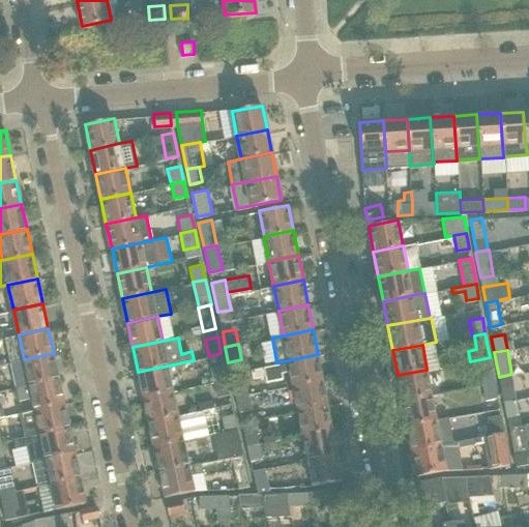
[(12,361),(18,386),(59,378),(54,353),(24,359),(12,361)]
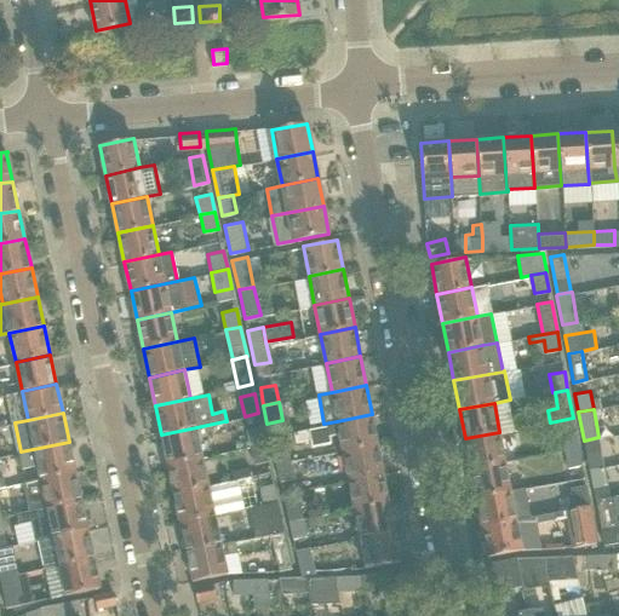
[(338,422),(294,432),(296,442),(311,438),(313,445),(331,442),(330,435),(339,432),(343,450),(378,443),(372,414),(337,421),(338,422)]
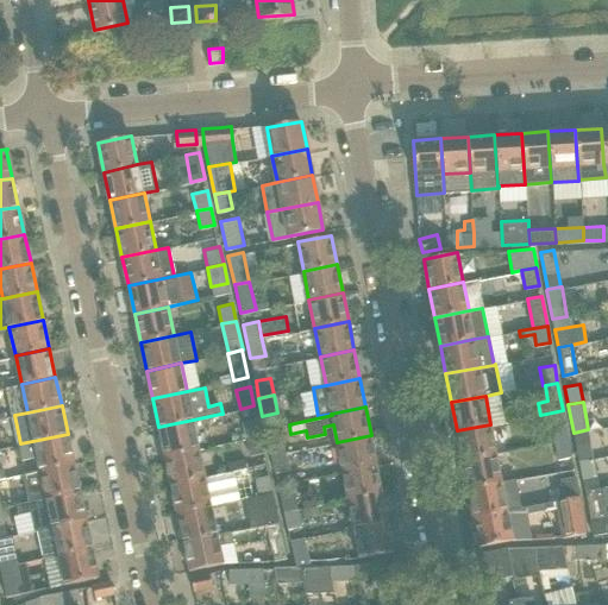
[(257,418),(243,422),(246,438),(261,435),(257,418)]
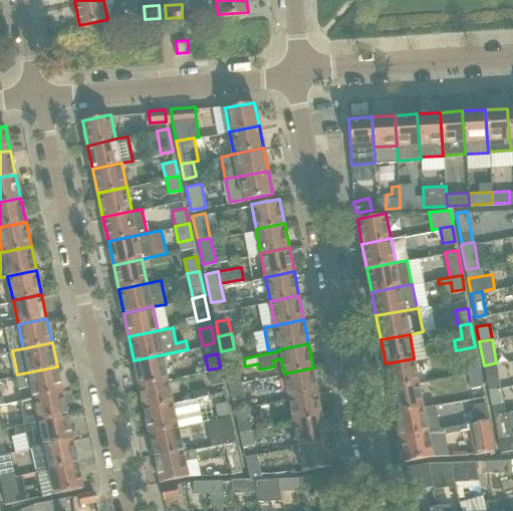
[(134,360),(140,385),(168,378),(163,354),(134,360)]
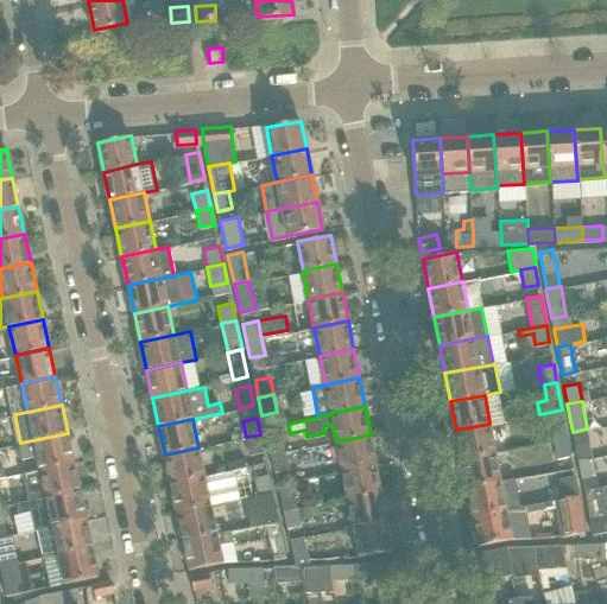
[(566,420),(550,424),(554,440),(569,438),(566,420)]
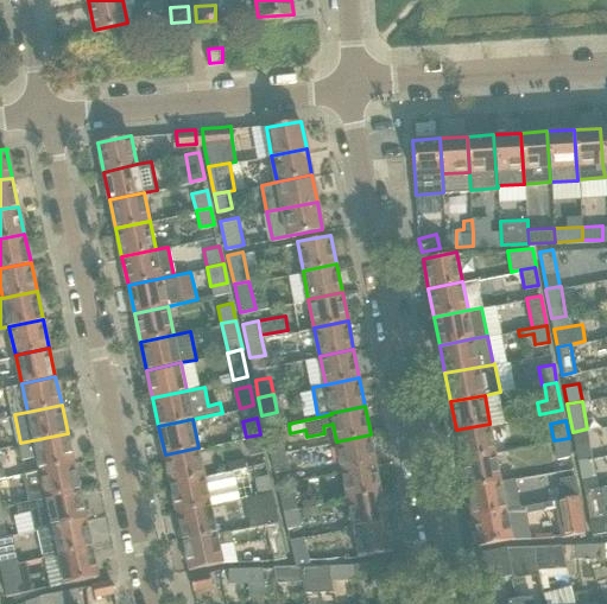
[(456,430),(461,458),(495,452),(489,424),(456,430)]
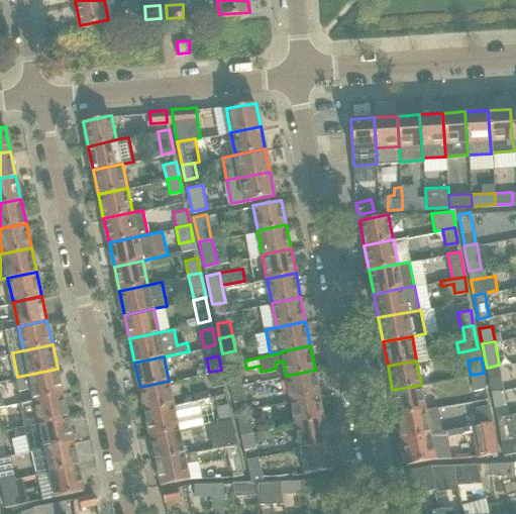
[(31,387),(34,399),(63,392),(58,369),(17,377),(19,390),(31,387)]
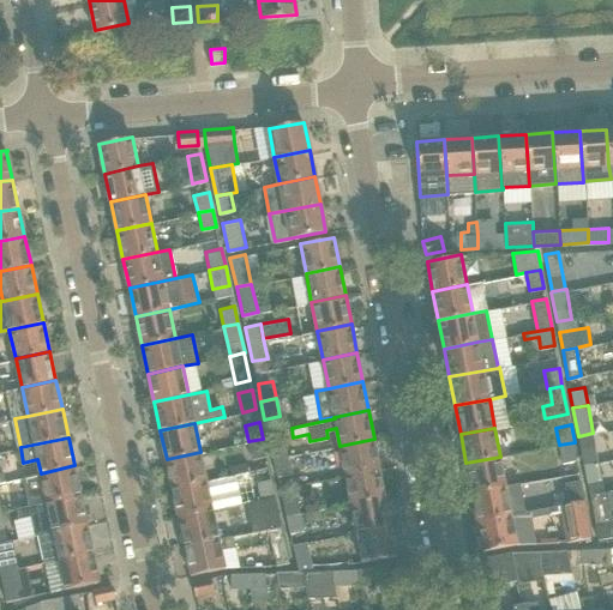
[(263,439),(248,441),(252,458),(266,454),(263,439)]
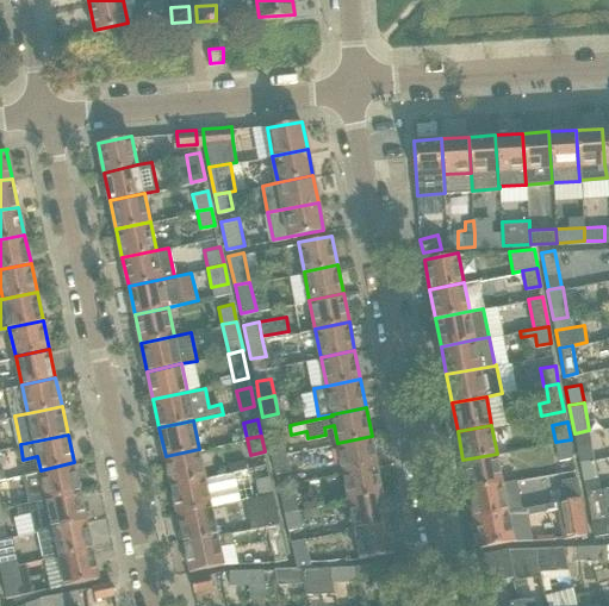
[(283,436),(268,439),(272,456),(273,456),(286,453),(283,436)]
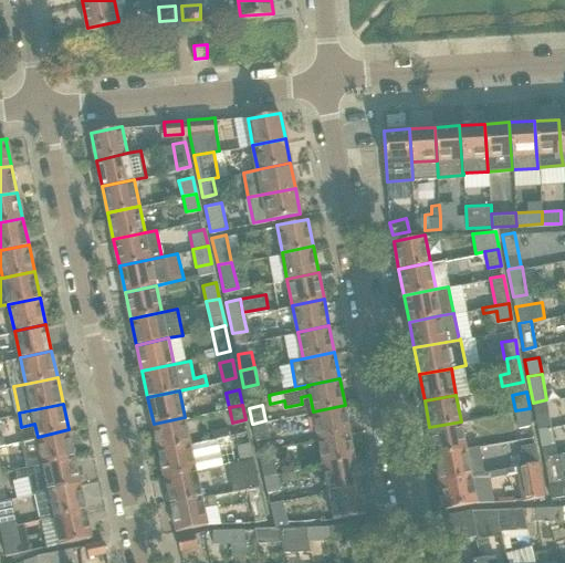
[(313,412),(318,438),(349,431),(345,405),(313,412)]
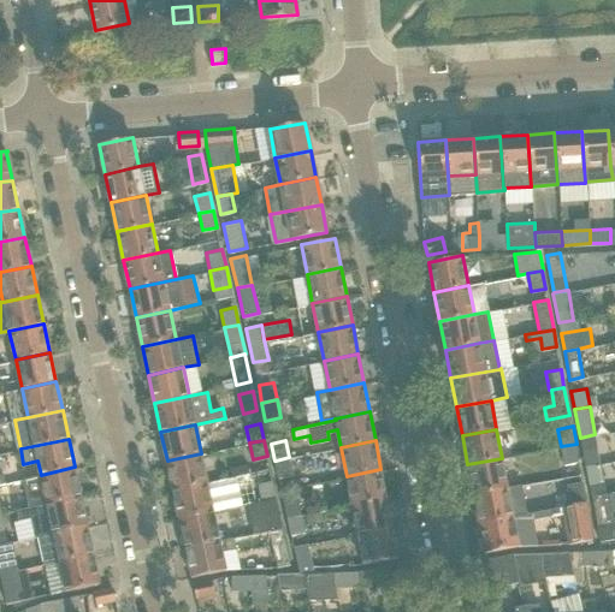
[(577,444),(561,446),(565,463),(580,461),(577,444)]
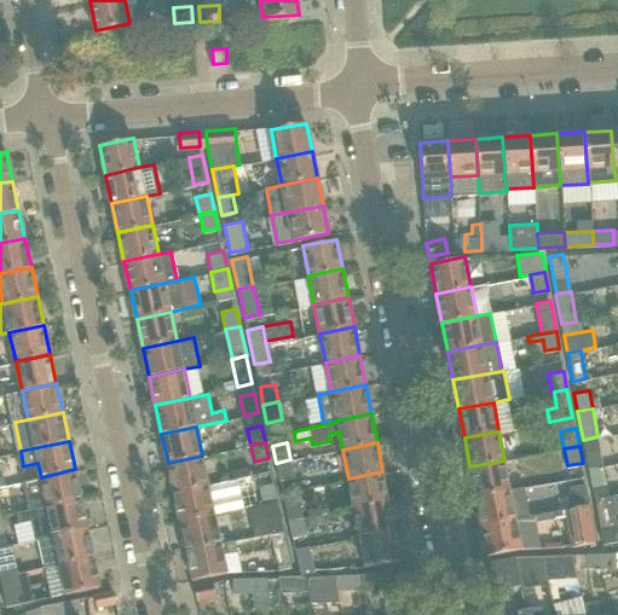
[(600,447),(585,451),(589,469),(604,466),(600,447)]
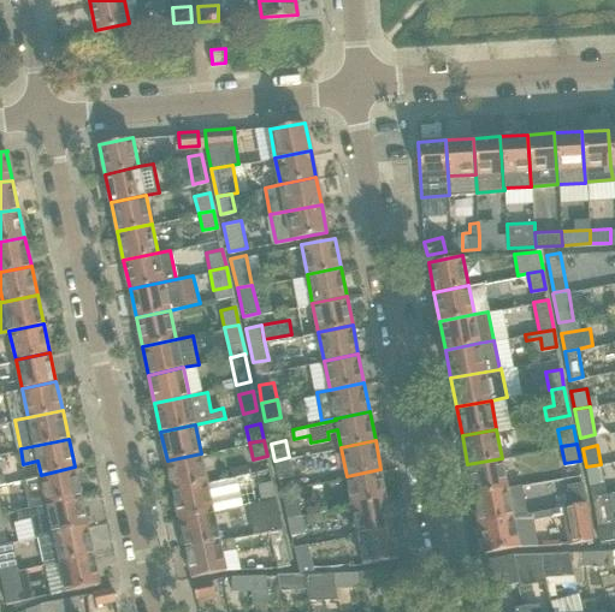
[(167,461),(173,489),(207,482),(201,453),(167,461)]
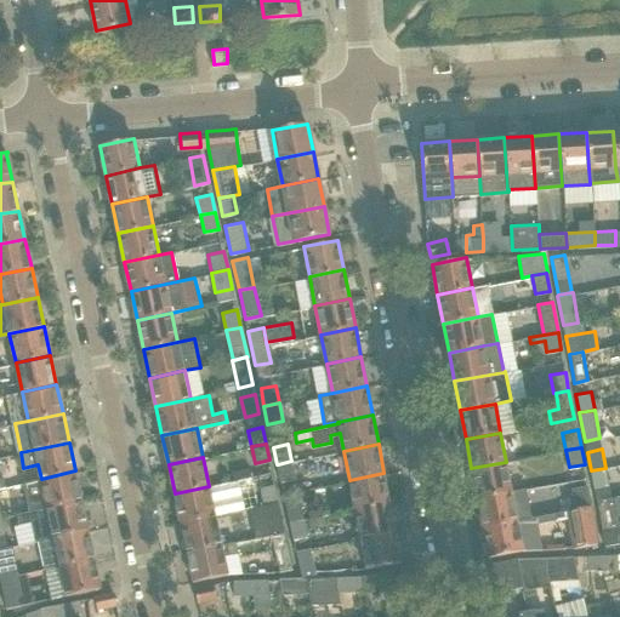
[(278,464),(277,464),(280,481),(282,481),(283,481),(296,478),(291,461),(278,464)]
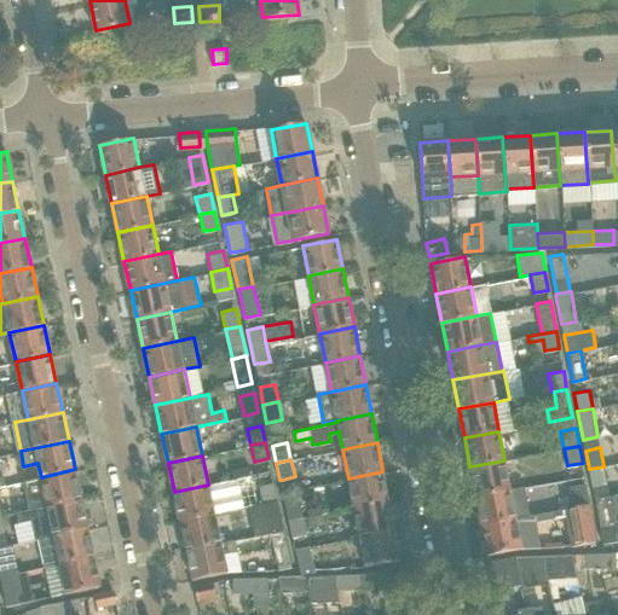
[(469,466),(475,495),(510,489),(504,460),(469,466)]
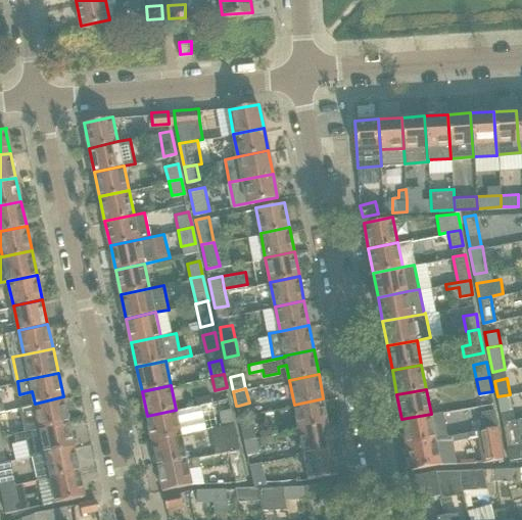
[(510,394),(497,396),(503,421),(515,419),(510,394)]
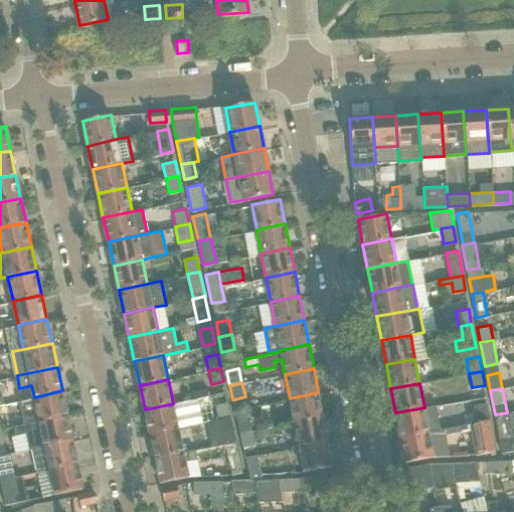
[(19,400),(24,424),(67,414),(62,390),(34,397),(19,400)]
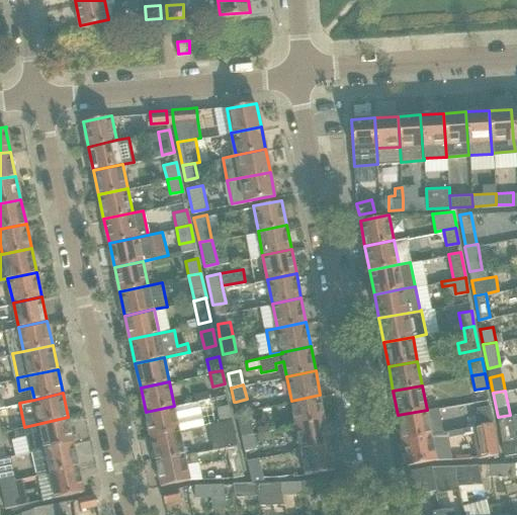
[(291,401),(296,425),(325,419),(320,395),(291,401)]
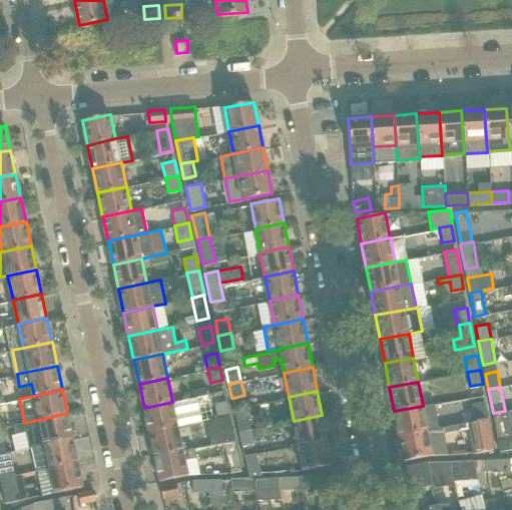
[(226,399),(215,401),(219,417),(229,415),(226,399)]
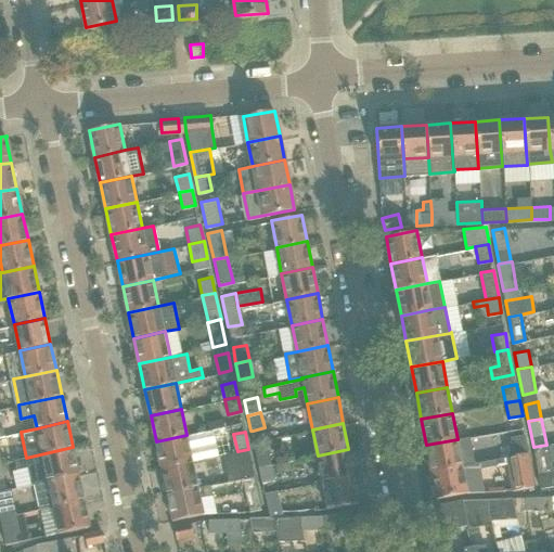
[(156,441),(162,467),(192,461),(187,435),(156,441)]
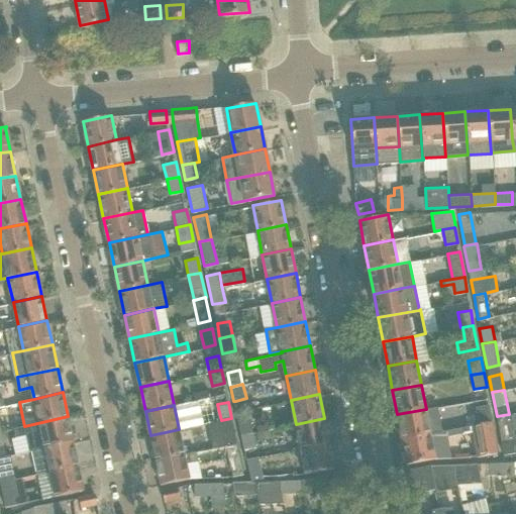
[(426,409),(397,414),(402,438),(442,430),(438,406),(426,409)]
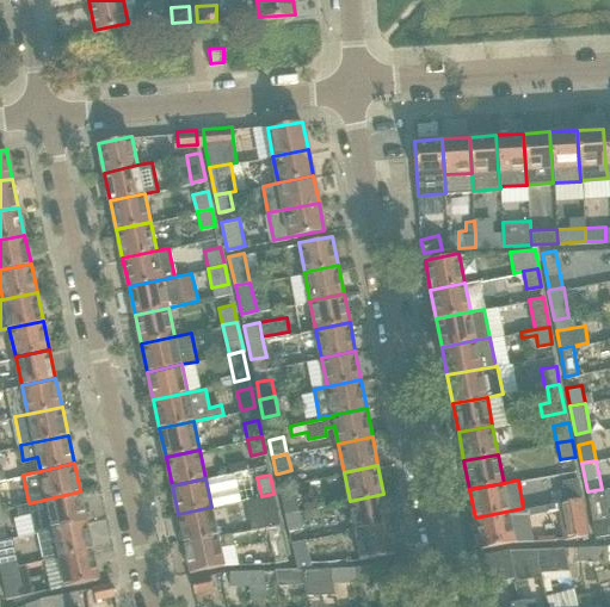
[(591,520),(605,518),(609,516),(603,489),(602,489),(587,491),(586,491),(591,520)]
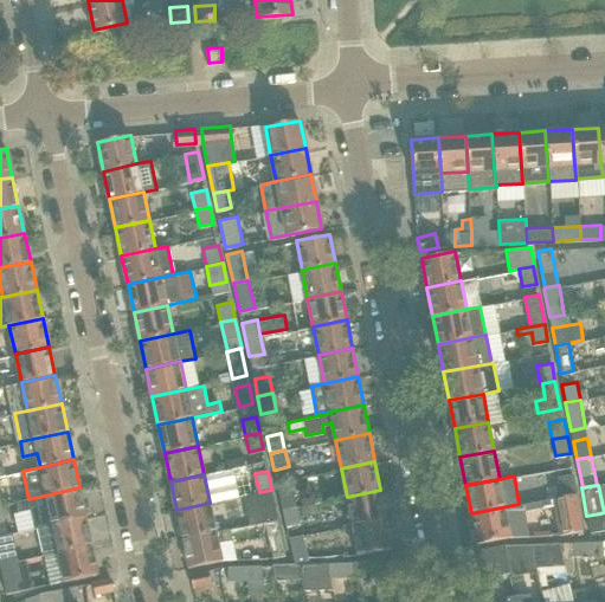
[(34,528),(38,526),(85,516),(79,487),(29,499),(17,502),(19,511),(31,509),(34,528)]
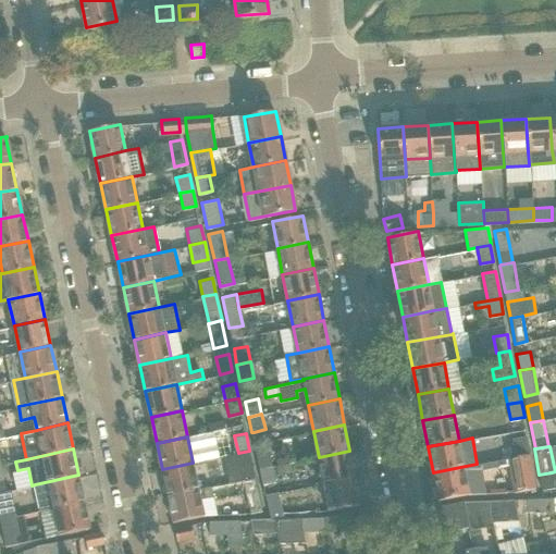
[(270,450),(257,453),(260,468),(273,466),(270,450)]
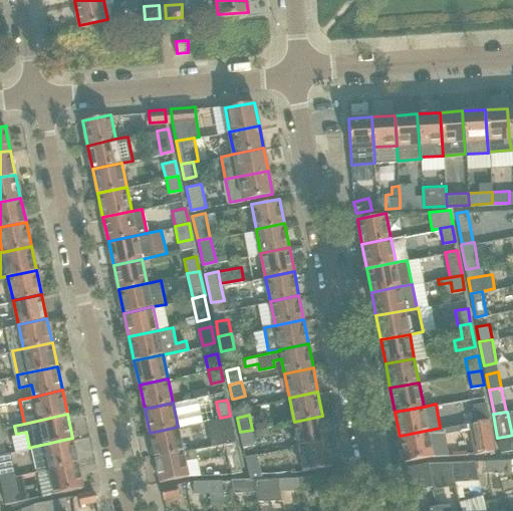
[(230,416),(220,418),(224,438),(235,436),(230,416)]
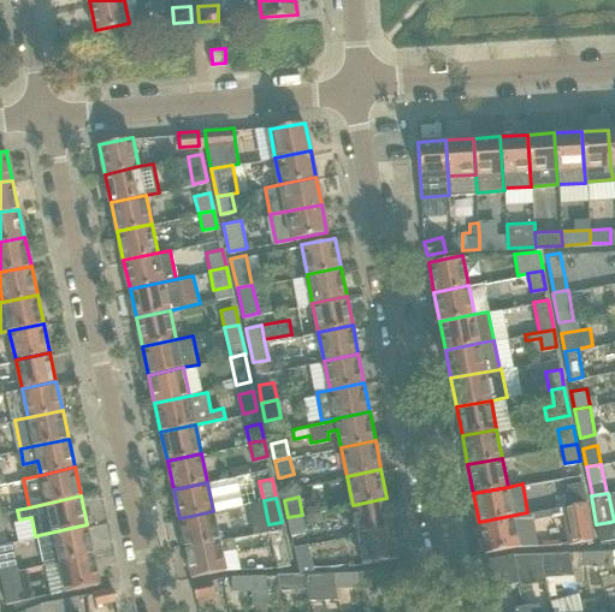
[(353,505),(358,534),(392,527),(386,498),(353,505)]
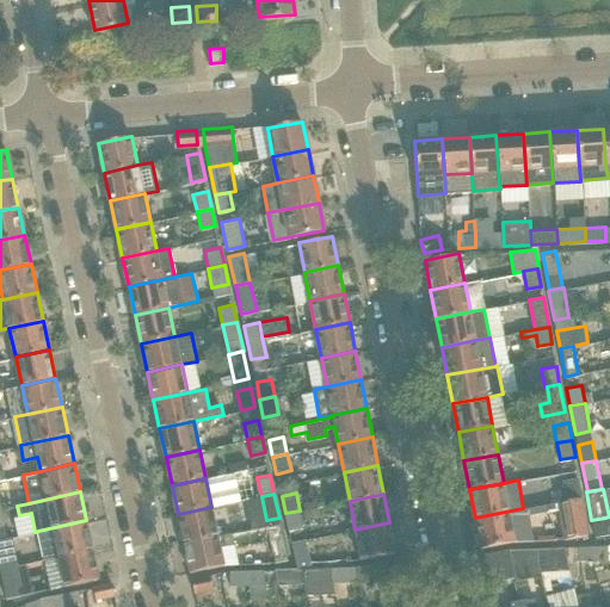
[(559,500),(566,537),(587,533),(580,495),(559,500)]
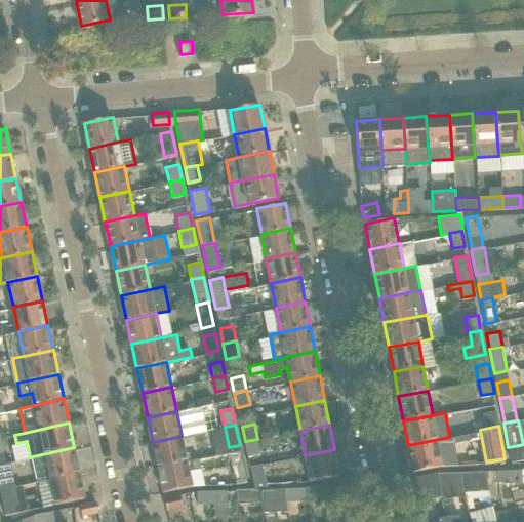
[(153,442),(158,467),(188,460),(182,436),(153,442)]
